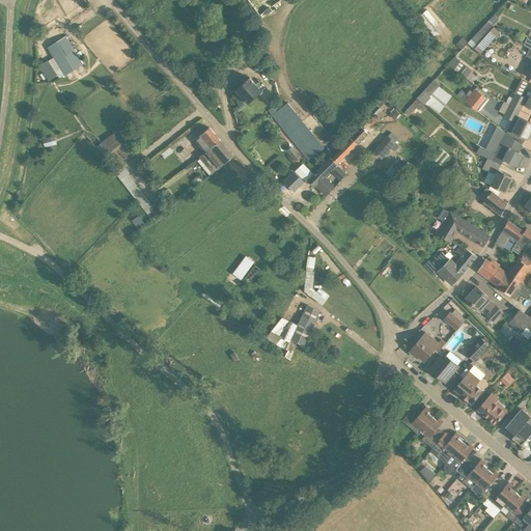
[(250,0),(259,14),(281,0),(250,0)]
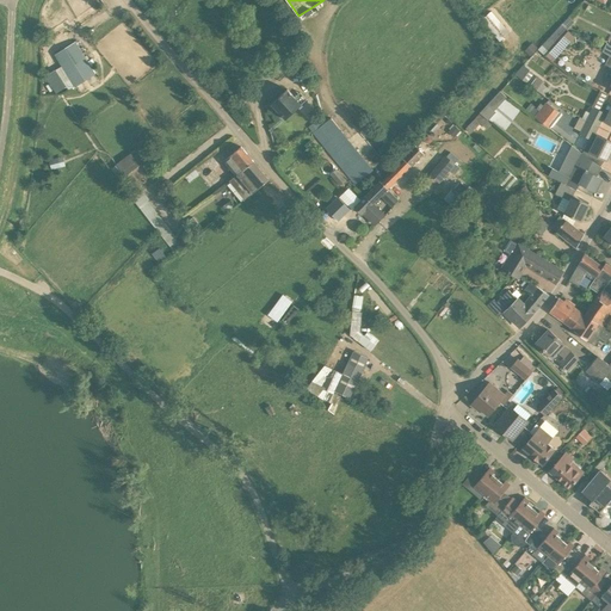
[(497,41),(508,34),(494,10),(482,17),(497,41)]
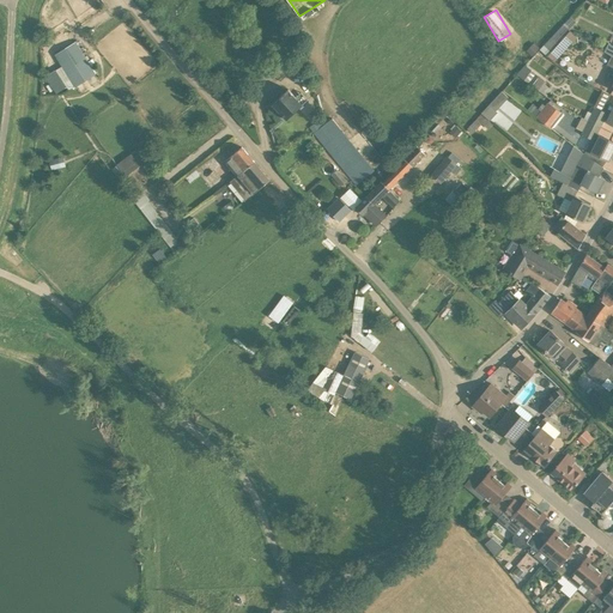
[(563,24),(570,29),(576,22),(569,17),(563,24)]
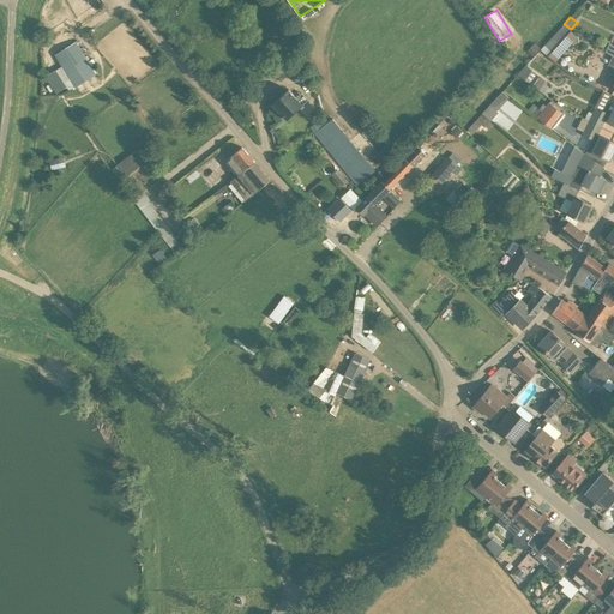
[(55,56),(62,67),(56,71),(64,84),(71,80),(74,86),(95,74),(76,43),(55,56)]
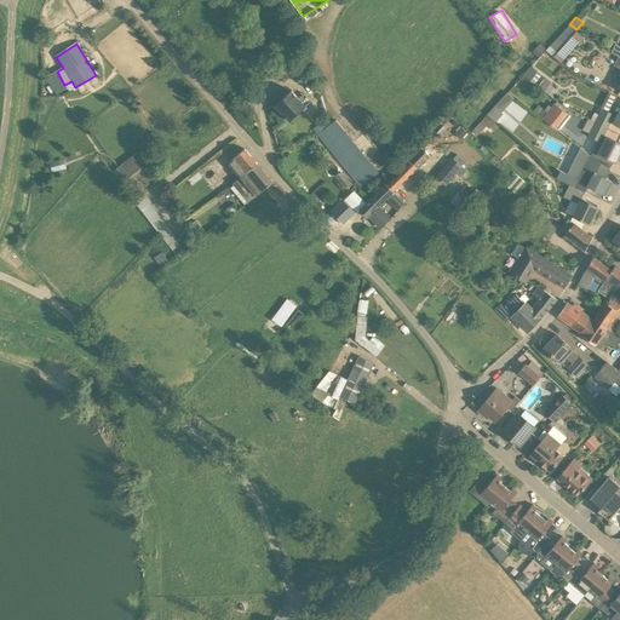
[(555,87),(551,86),(552,84),(530,67),(523,75),(549,95),(555,87)]
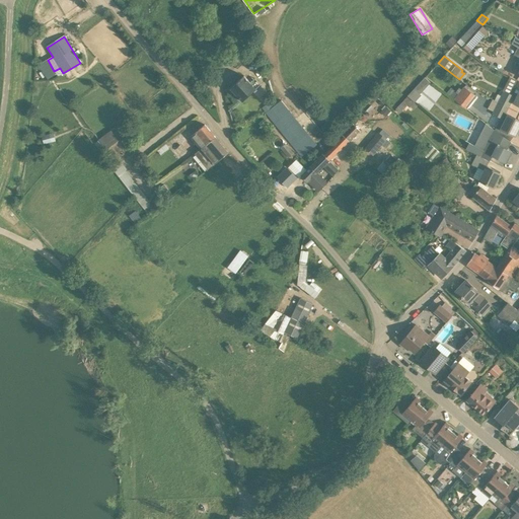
[(254,78),(249,82),(243,76),(230,88),(242,101),(261,85),(254,78)]
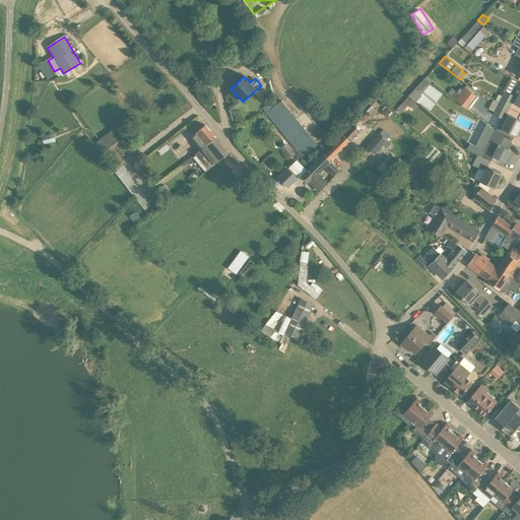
[(406,108),(412,113),(418,106),(414,102),(433,81),(427,76),(396,109),(401,114),(406,108)]
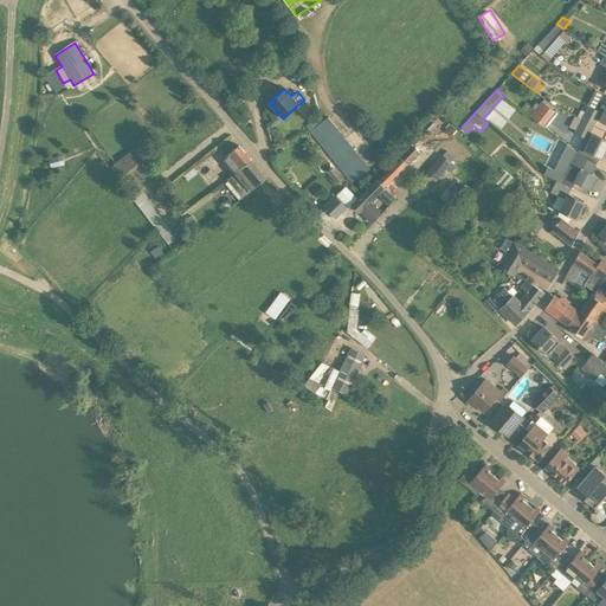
[(605,95),(604,94),(594,110),(588,108),(581,120),(593,126),(597,118),(605,123),(605,95)]
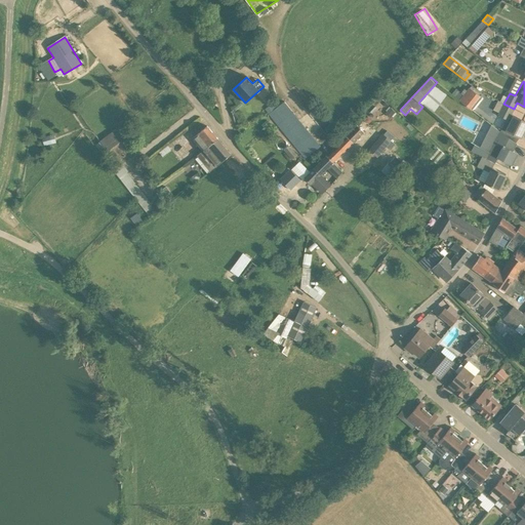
[(431,96),(425,104),(434,112),(449,94),(436,83),(427,93),(431,96)]
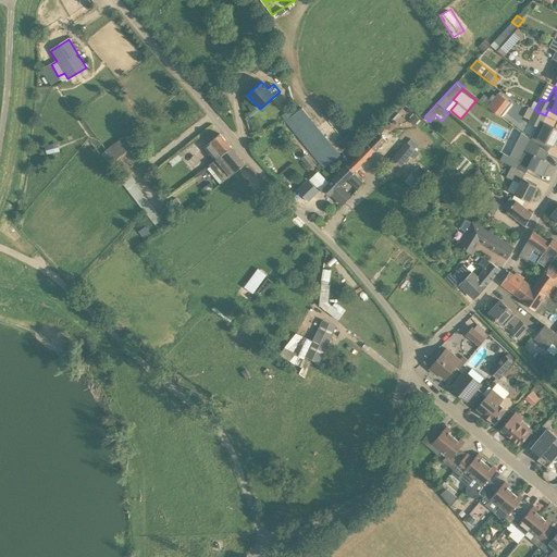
[(511,102),(498,94),(487,108),(502,116),(511,102)]
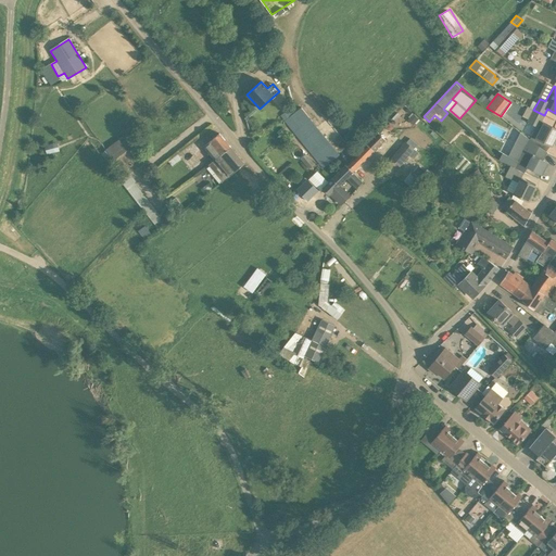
[(528,122),(536,126),(541,128),(536,138),(552,146),(555,137),(555,129),(541,122),(544,115),(533,110),(528,122)]
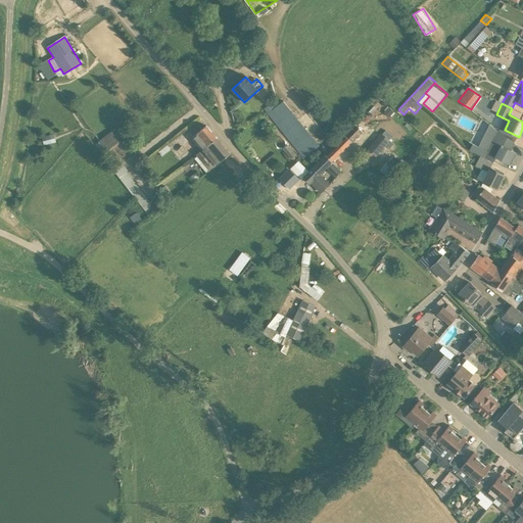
[(311,135),(291,111),(275,125),(293,148),(311,135)]
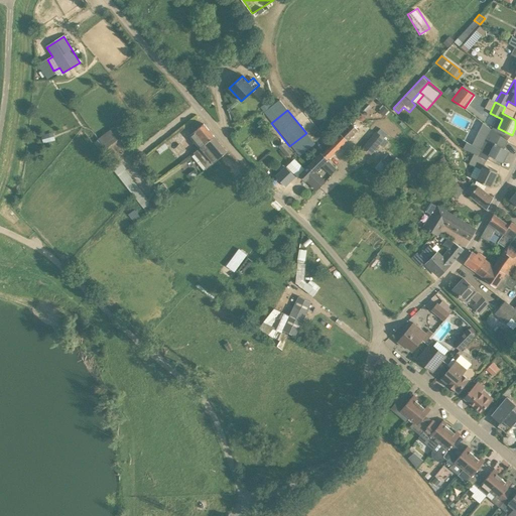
[(189,135),(201,148),(214,136),(204,124),(189,135)]
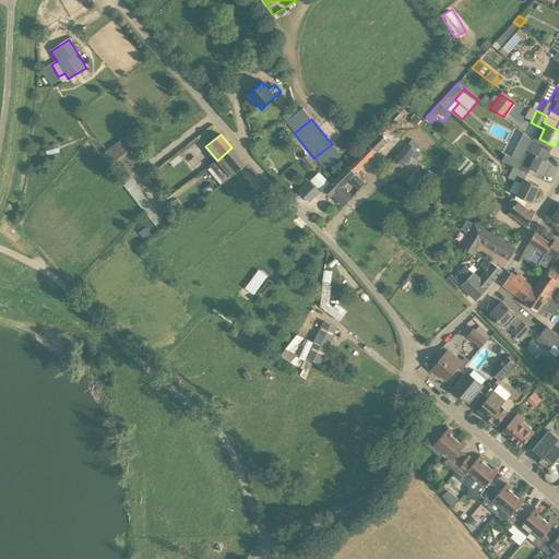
[(387,141),(380,134),(347,167),(355,174),(387,141)]
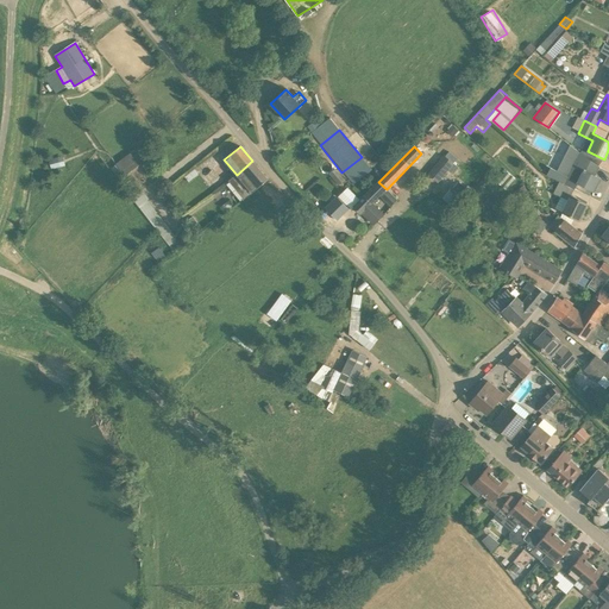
[(136,150),(115,164),(120,171),(125,177),(144,162),(136,150)]
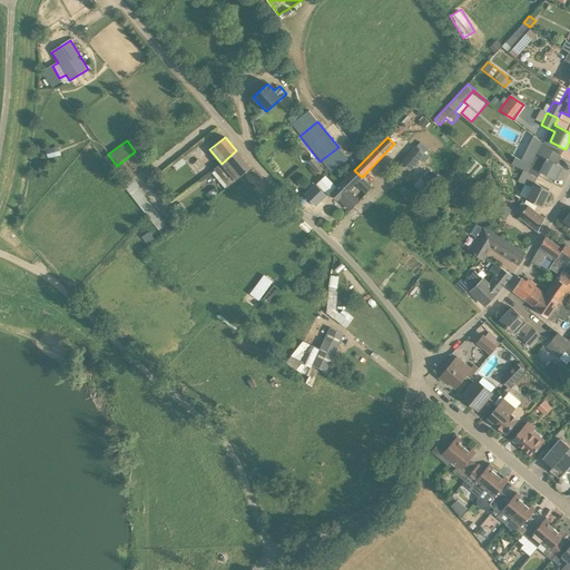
[(419,143),(408,156),(401,164),(409,172),(428,149),(419,143)]
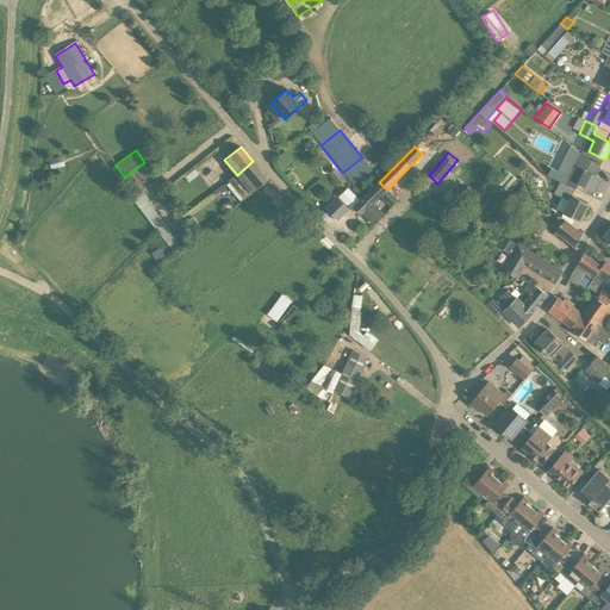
[(598,167),(582,153),(580,153),(568,176),(549,167),(546,174),(560,181),(560,182),(576,190),(579,184),(595,192),(601,179),(593,175),(598,167)]
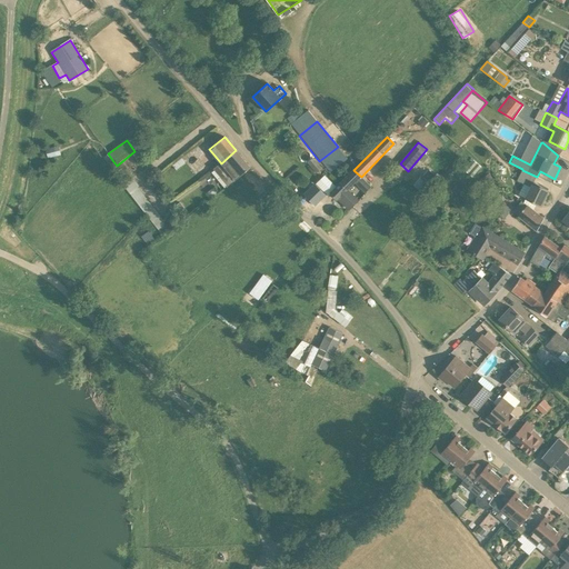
[(49,157),(61,155),(60,146),(48,148),(49,157)]
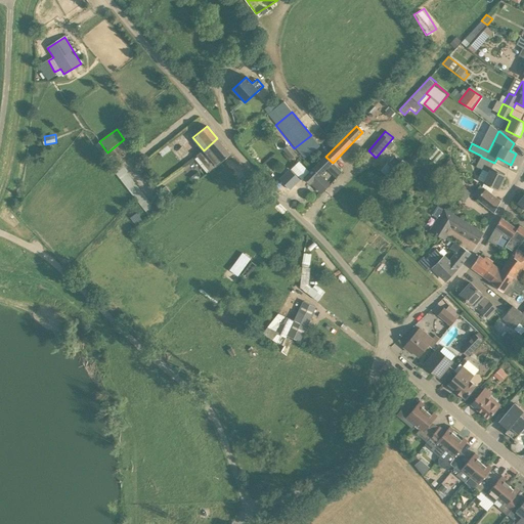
[(230,155),(217,138),(204,150),(197,156),(210,172),(217,166),(226,158),(230,155)]
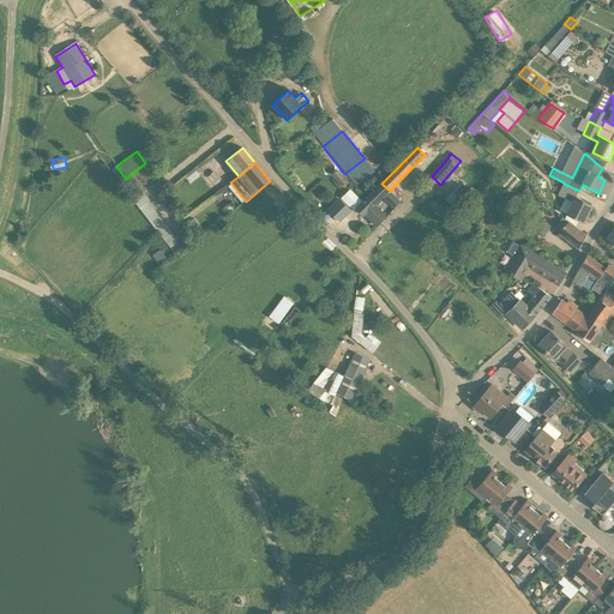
[(338,169),(332,174),(342,185),(348,180),(338,169)]
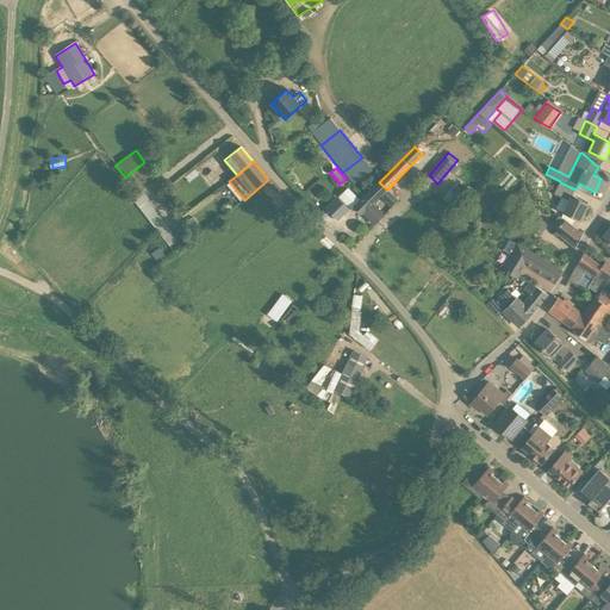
[(398,200),(387,190),(379,182),(365,197),(354,207),(361,215),(362,213),(375,225),(385,216),(373,204),(380,195),(392,206),(398,200)]
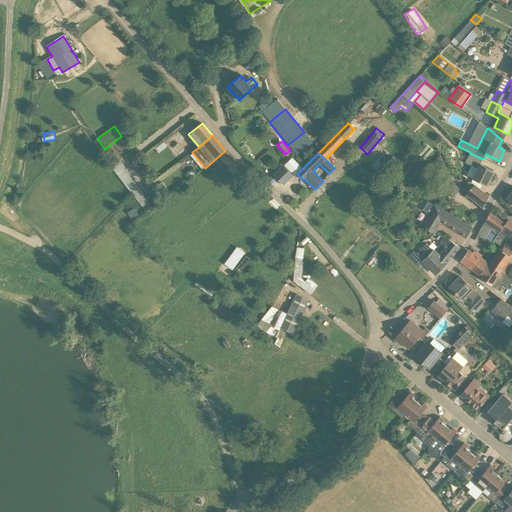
[(478,169),(473,178),(486,185),(493,172),(487,169),(488,168),(480,164),(483,159),(470,153),(465,162),(478,169)]
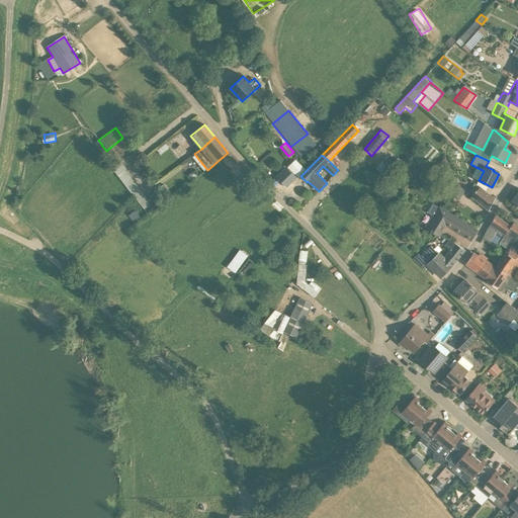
[(286,168),(277,177),(282,182),(291,174),(286,168)]
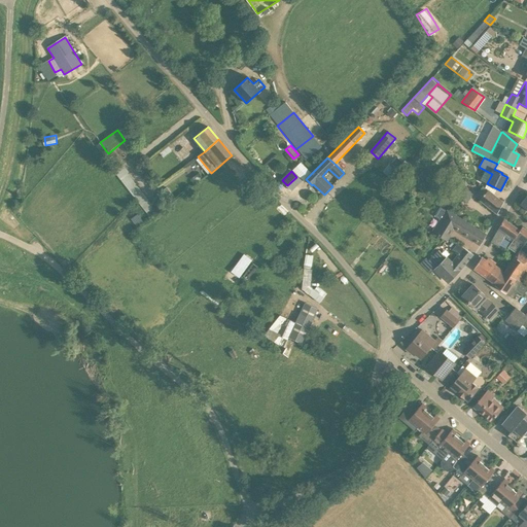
[(503,203),(492,195),(483,186),(476,197),(497,214),(503,203)]
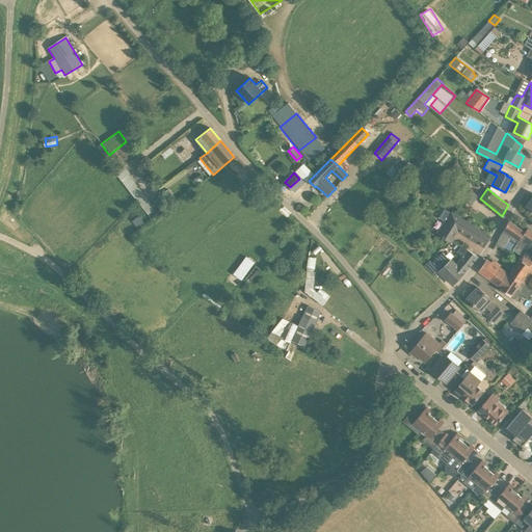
[(476,200),(475,198),(476,195),(469,190),(462,197),(472,205),(476,200)]
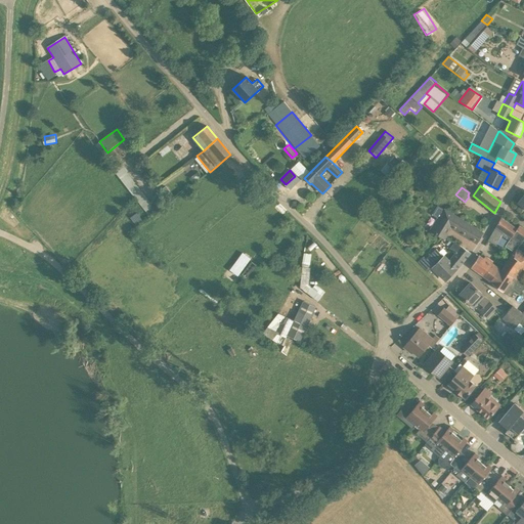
[(147,212),(155,208),(148,199),(144,202),(146,205),(144,207),(147,212)]
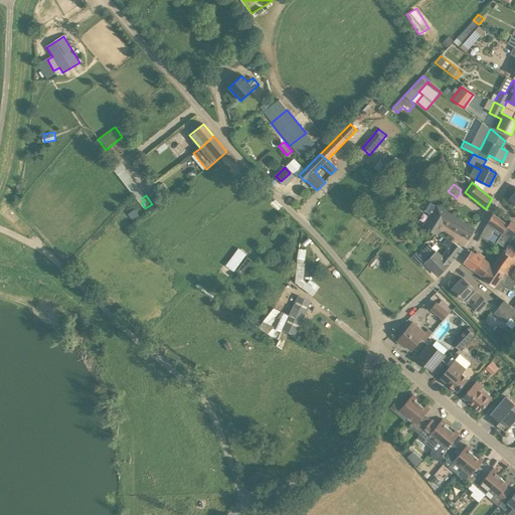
[(448,213),(441,208),(436,204),(421,226),(426,228),(436,234),(443,223),(469,238),(474,229),(448,213)]
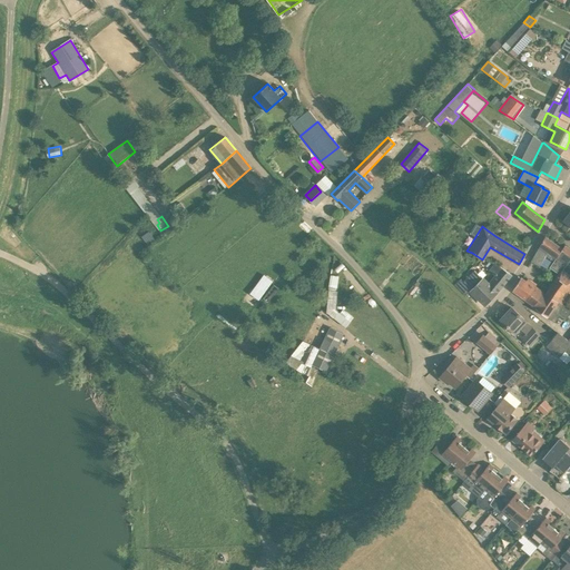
[(546,293),(563,306),(569,296),(569,275),(563,271),(569,259),(569,248),(564,246),(562,249),(546,237),(540,247),(556,258),(549,268),(558,274),(554,277),(557,278),(546,293)]
